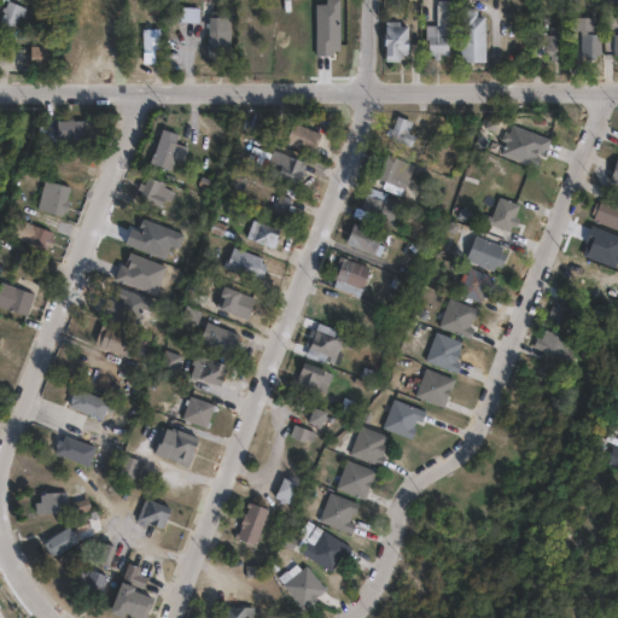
[(29,11),(25,18),(19,16),(13,29),(0,22),(0,16),(7,1),(29,11)]
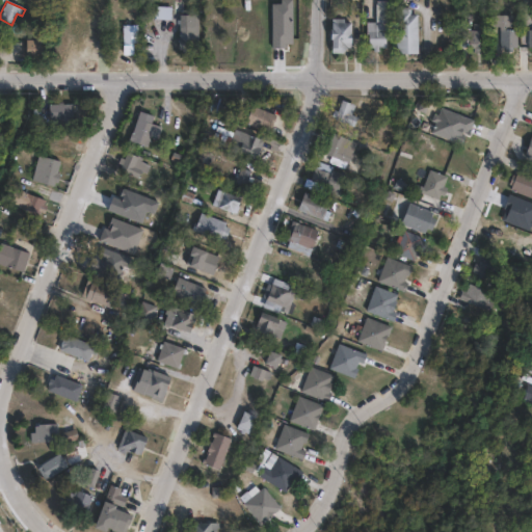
[(407,7),(407,11),(409,11),(409,15),(417,15),(417,54),(395,54),(395,12),(400,12),(400,7),(407,7)]
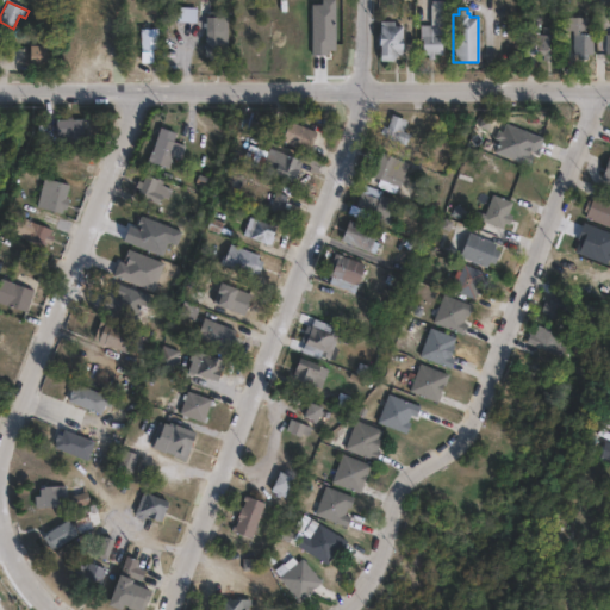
[(587,18),(587,35),(592,35),(592,54),(589,54),(589,60),(577,60),(577,54),(573,54),(573,31),(566,31),(566,18),(587,18)]
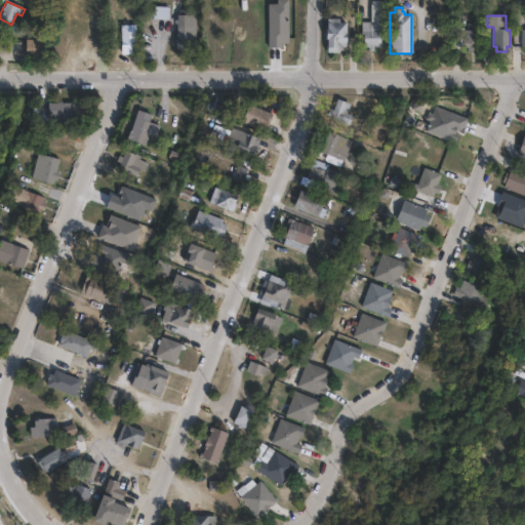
[(338,18),(337,23),(346,23),(345,47),(337,47),(337,53),(325,52),(325,39),(323,39),(323,29),(325,29),(325,18),(338,18)]
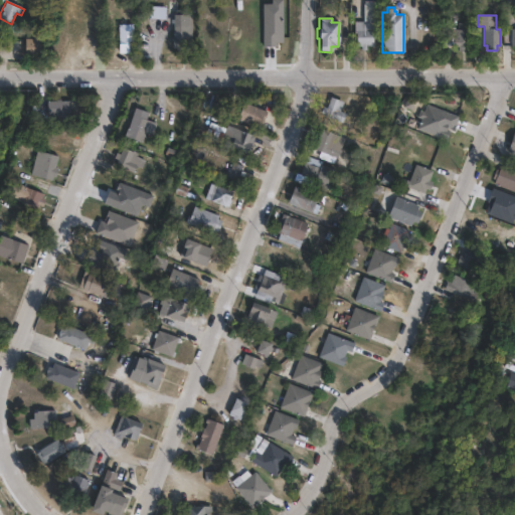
[(185,20),(185,36),(193,36),(193,47),(171,47),(171,36),(173,36),(173,20),(185,20)]
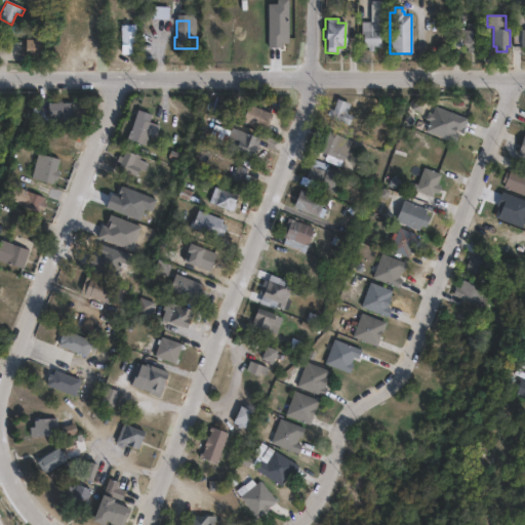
[(382,23),(382,38),(379,38),(379,46),(374,46),(374,51),(368,51),(368,47),(362,47),(362,35),(361,35),(361,23),(382,23)]
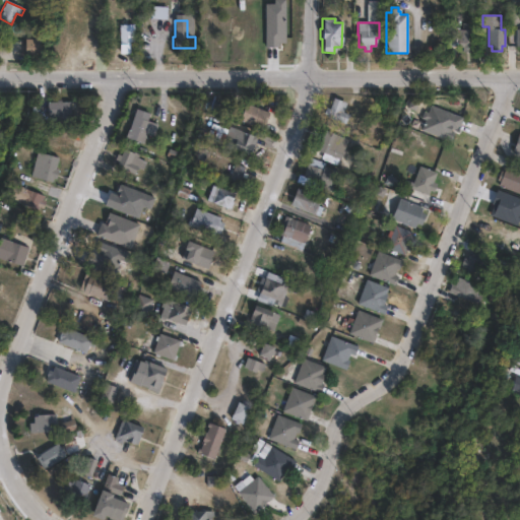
[(474,30),(474,47),(471,47),(471,52),(462,52),(462,47),(448,47),(449,31),(459,31),(459,29),(462,29),(462,23),(469,23),(469,29),(474,30)]
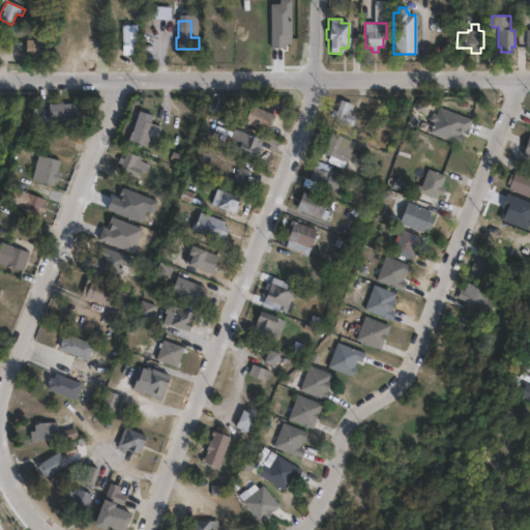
[(131,54),(122,54),(122,25),(136,26),(136,42),(131,42),(131,54)]
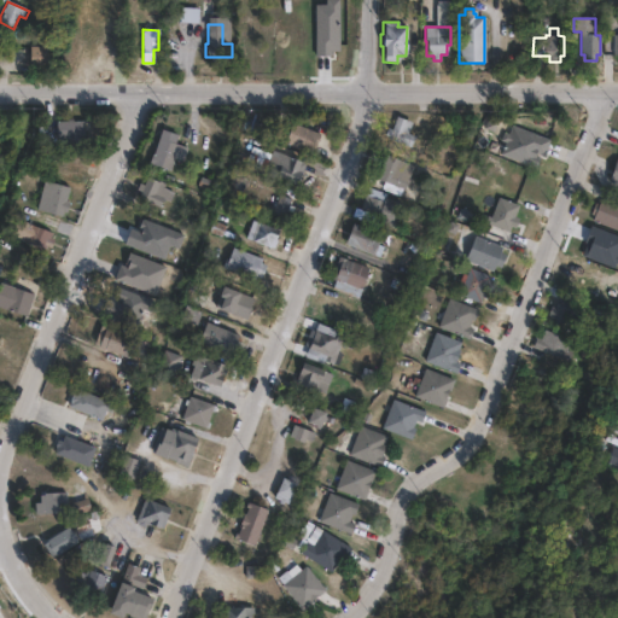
[(42,65),(42,70),(36,70),(36,66),(30,66),(30,47),(48,47),(48,65),(42,65)]
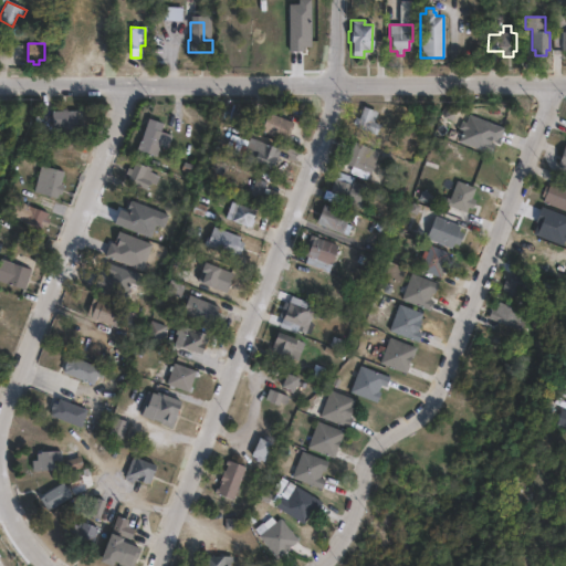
[(376,112),(373,123),(379,125),(375,135),(354,127),(355,125),(350,124),(353,117),(357,118),(360,106),(376,112)]
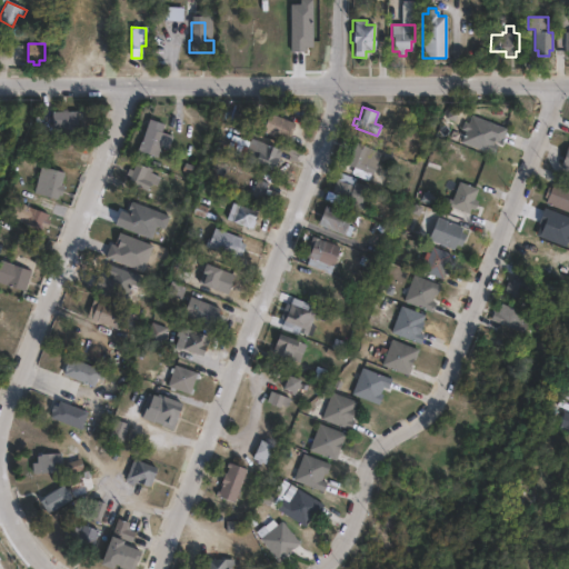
[(76,111),(76,128),(50,127),(51,112),(61,112),(61,109),(66,110),(66,111),(76,111)]
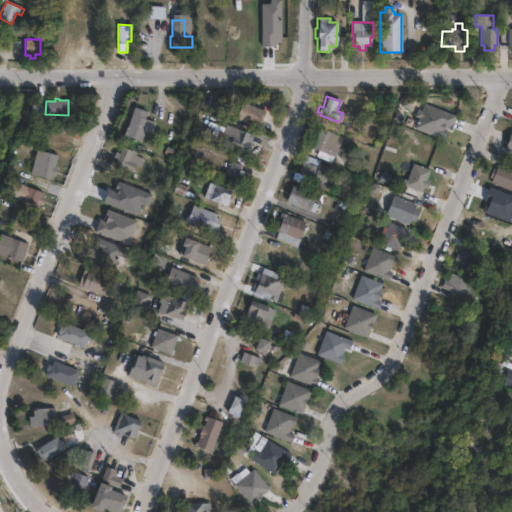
[(264,111),(261,118),(259,118),(256,126),(234,118),(240,102),(264,111)]
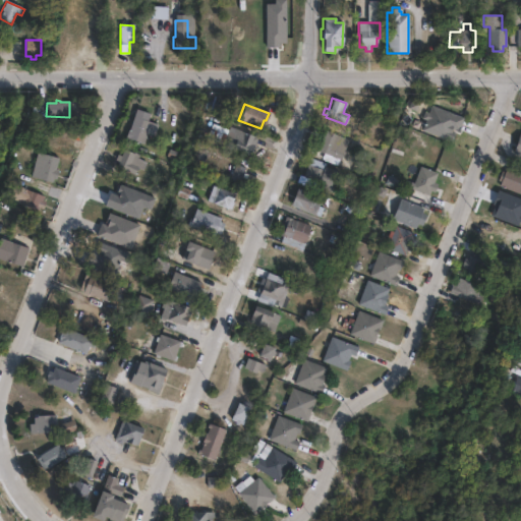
[(431,106),(463,118),(458,131),(451,128),(450,131),(454,133),(451,141),(422,130),(426,120),(423,119),(426,112),(429,113),(431,106)]
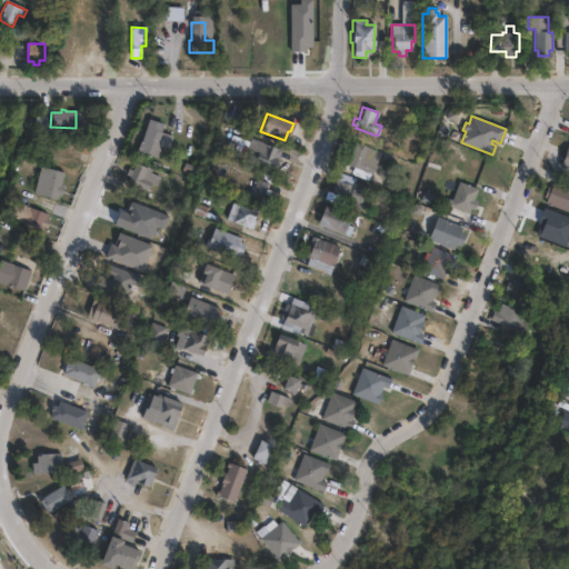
[(171,137),(168,149),(160,147),(156,158),(136,151),(147,119),(162,125),(159,132),(171,137)]
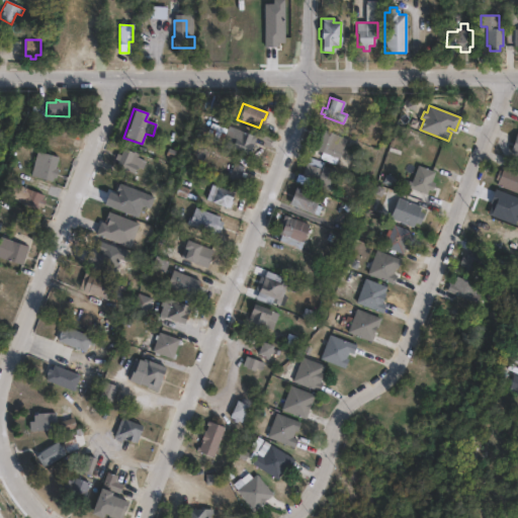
[(346,140),(338,160),(315,150),(323,130),(346,140)]
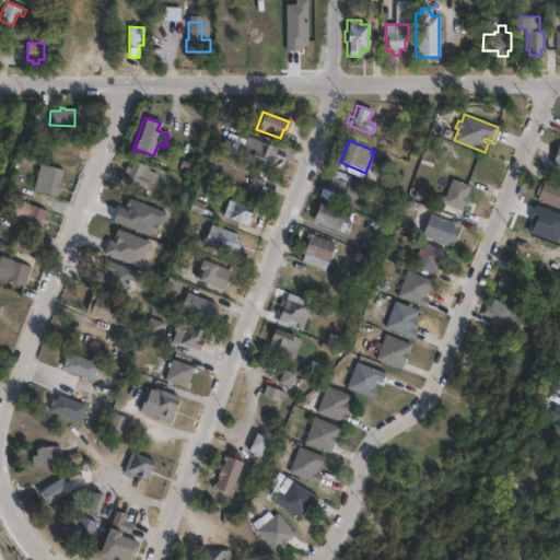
[(257,141),(277,149),(269,167),(244,156),(249,143),(255,146),(257,141)]
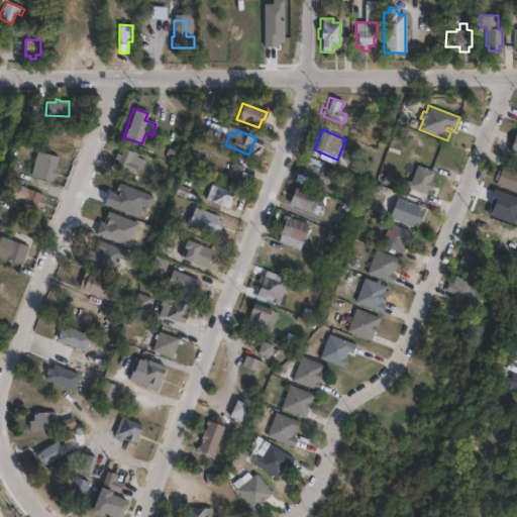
[(138,154),(137,157),(146,161),(143,169),(135,166),(132,173),(115,166),(117,161),(113,160),(115,153),(118,156),(121,148),(138,154)]
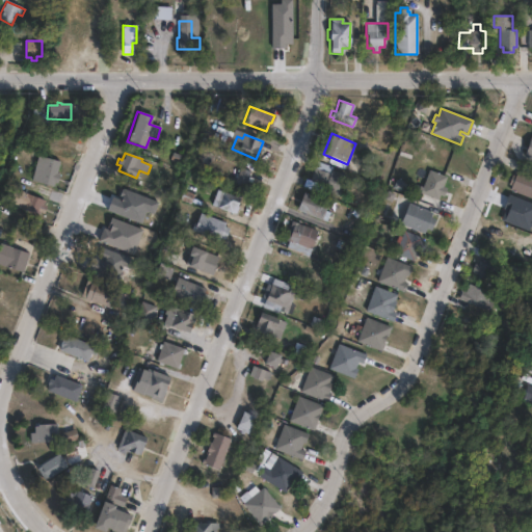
[(59,174),(56,184),(54,183),(53,187),(30,181),(36,156),(59,162),(56,173),(59,174)]
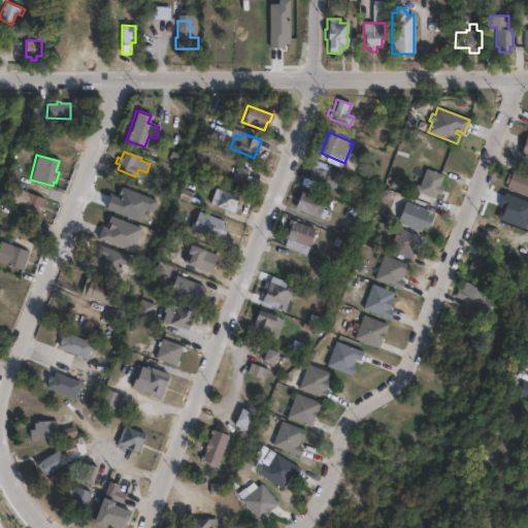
[(339,174),(331,194),(309,185),(311,180),(307,178),(315,160),(330,167),(329,169),(339,174)]
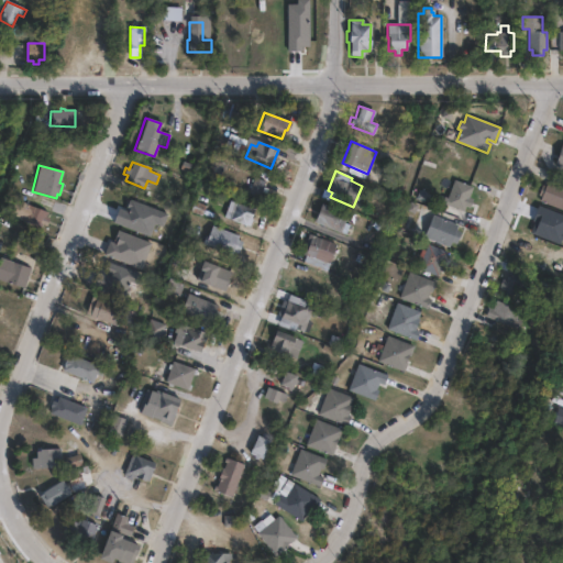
[(268,188),(266,194),(262,192),(260,198),(247,194),(254,178),(264,181),(263,186),(268,188)]
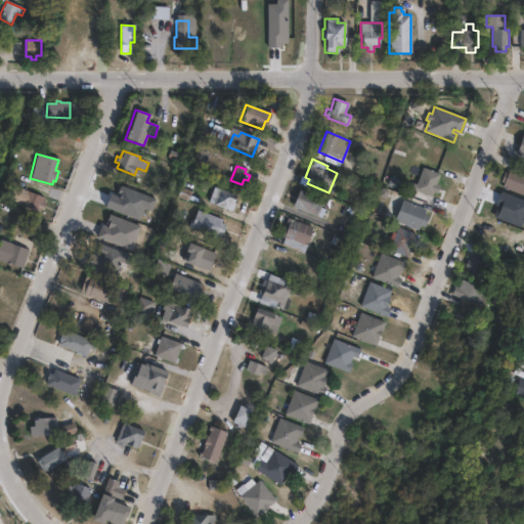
[(439,185),(436,193),(433,192),(431,197),(413,189),(423,168),(439,174),(435,183),(439,185)]
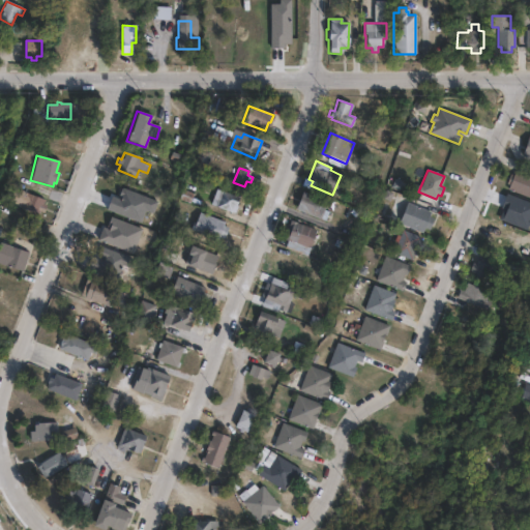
[(516,171),(529,176),(529,198),(508,189),(510,184),(506,183),(510,174),(513,175),(516,171)]
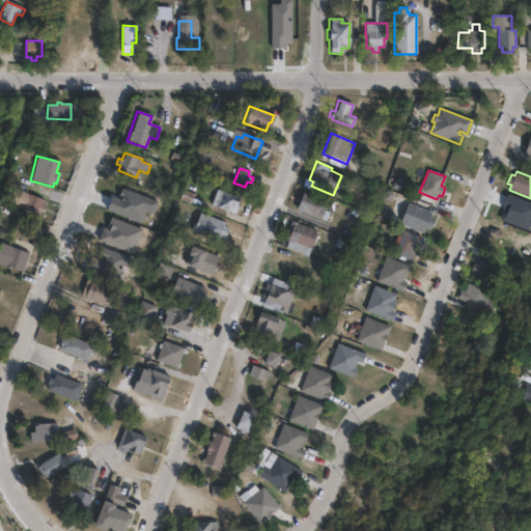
[(236,207),(234,214),(230,213),(230,214),(210,204),(216,189),(238,198),(234,206),(236,207)]
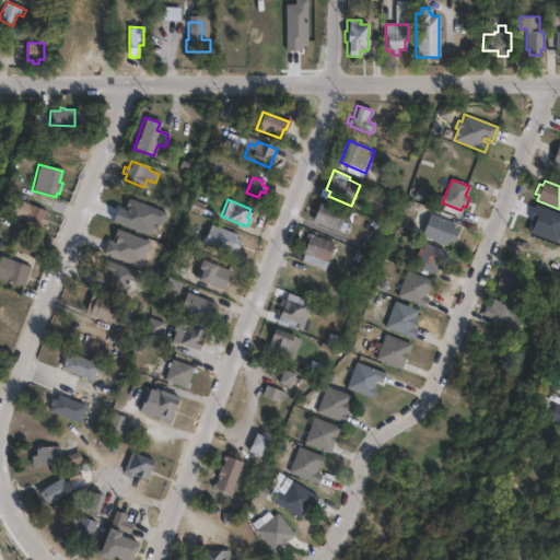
[(37,209),(32,225),(10,217),(16,200),(37,209)]
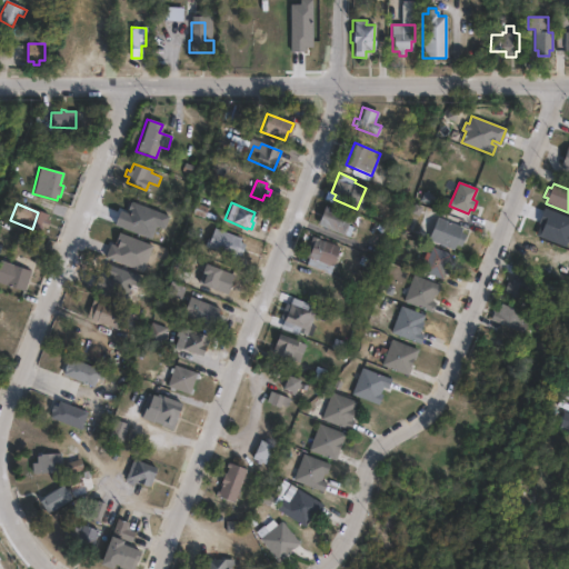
[(351,228),(347,238),(316,226),(323,206),(350,217),(347,226),(351,228)]
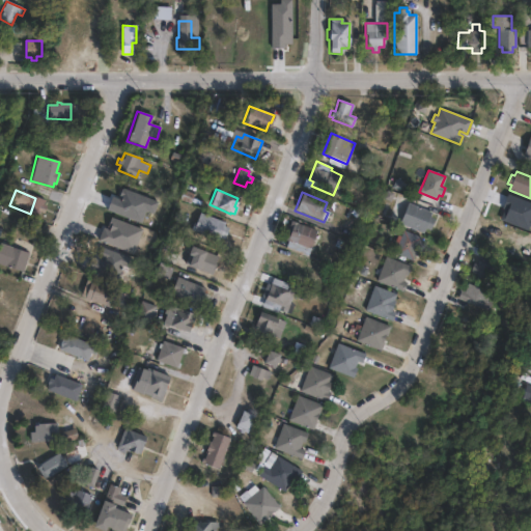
[(434,219),(429,230),(425,228),(423,233),(399,224),(408,203),(431,213),(429,218),(434,219)]
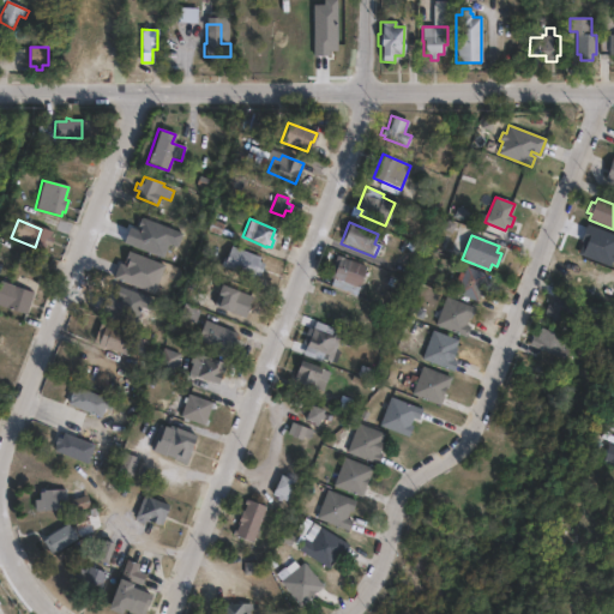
[(260,258),(259,262),(264,263),(259,275),(254,272),(252,278),(220,265),(223,257),(226,258),(230,246),(260,258)]
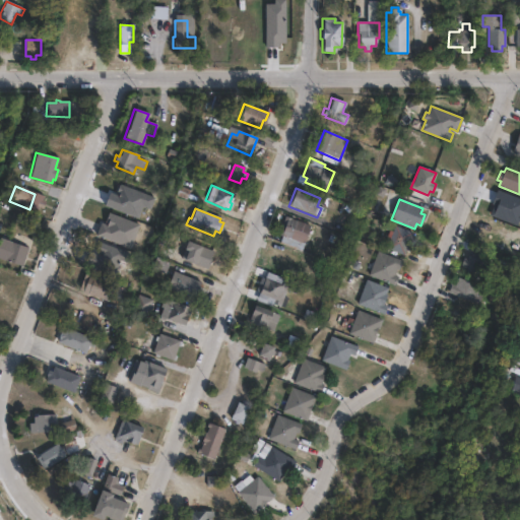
[(138,224),(129,251),(94,237),(100,223),(105,225),(110,213),(138,224)]
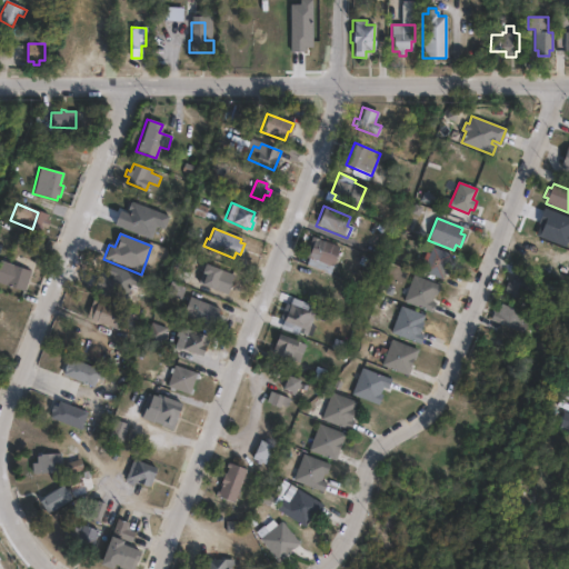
[(339,247),(328,275),(306,266),(308,259),(303,257),(311,237),(339,247)]
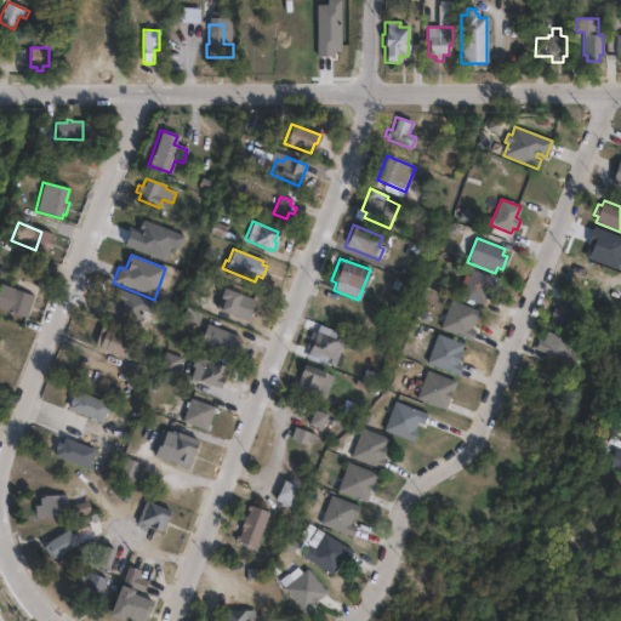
[(472,269),(494,278),(491,285),(496,288),(490,302),(483,298),(480,306),(461,297),(466,285),(461,284),(465,274),(469,277),(472,269)]
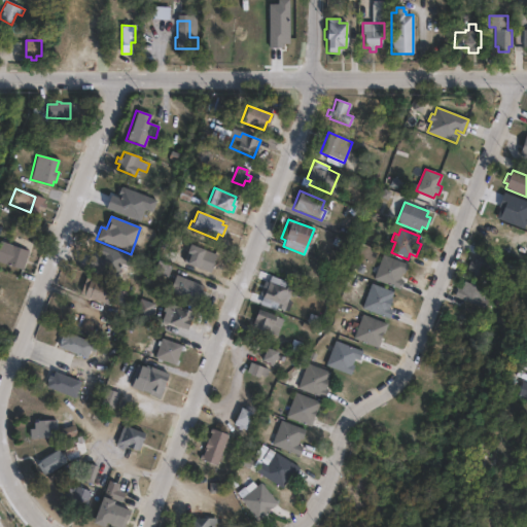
[(0,242),(29,252),(22,271),(0,262),(0,242)]
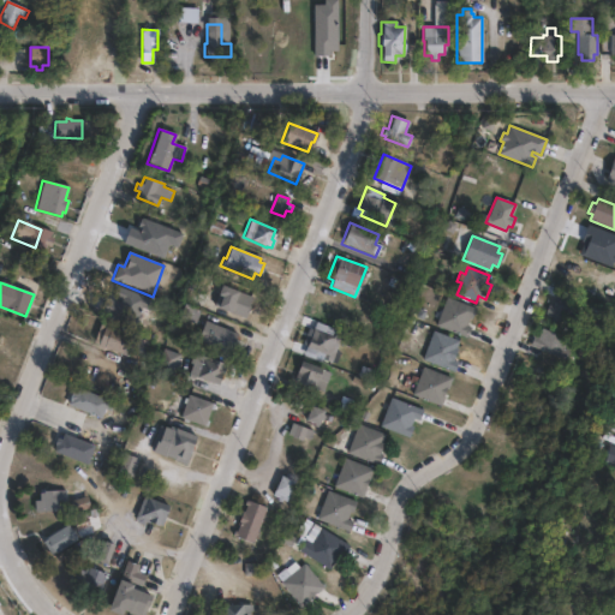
[(249,308),(245,320),(214,308),(219,297),(215,296),(219,285),(251,298),(248,306),(249,308)]
